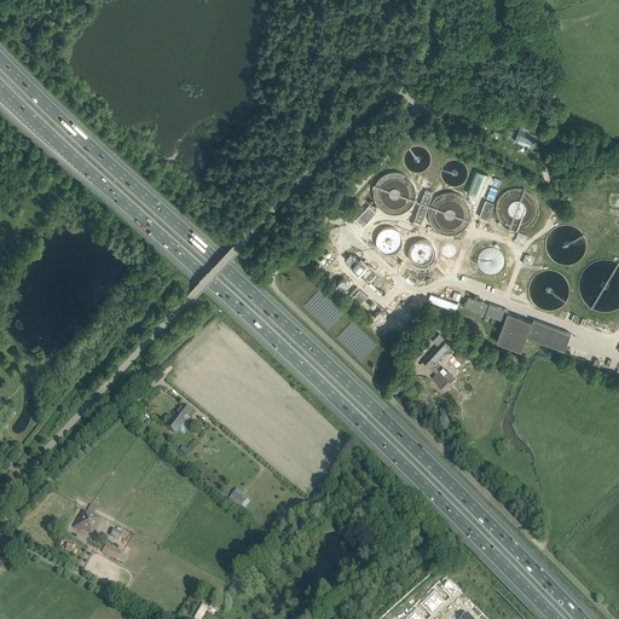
[(533,145),(534,142),(536,136),(528,133),(532,125),(522,122),(516,138),(533,145)]
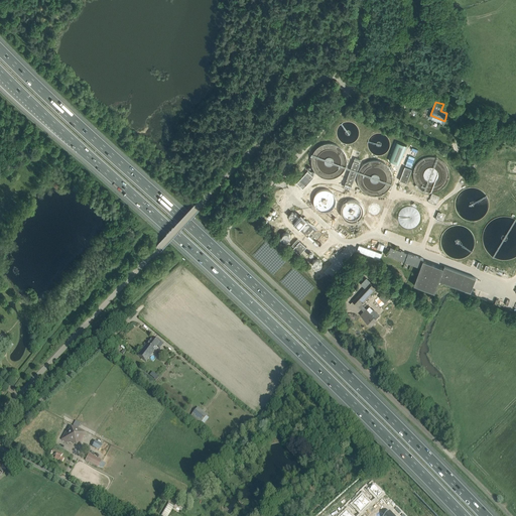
[(344,186),(350,189),(361,160),(355,158),(344,186)]
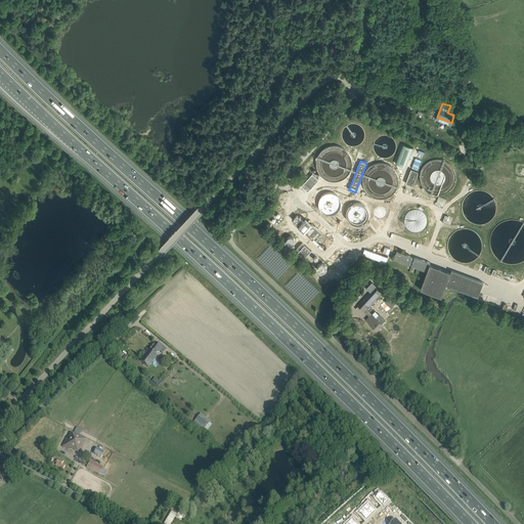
[(412,185),(418,172),(410,169),(405,183),(412,185)]
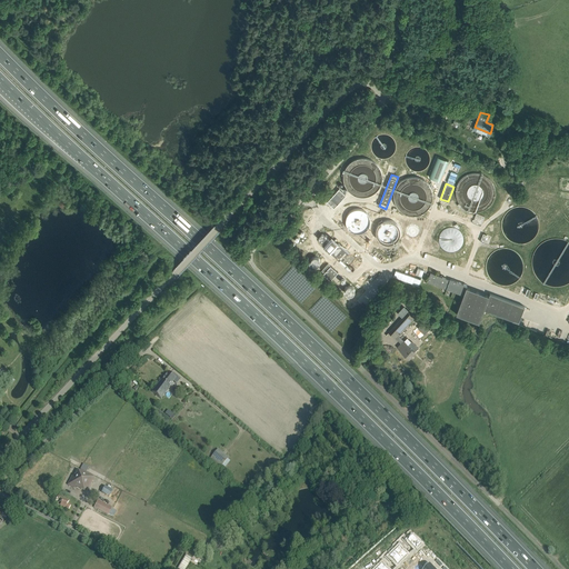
[(329,205),(333,208),(337,205),(338,205),(342,199),(346,196),(339,189),(336,192),(333,195),(330,198),(327,202),(329,205)]
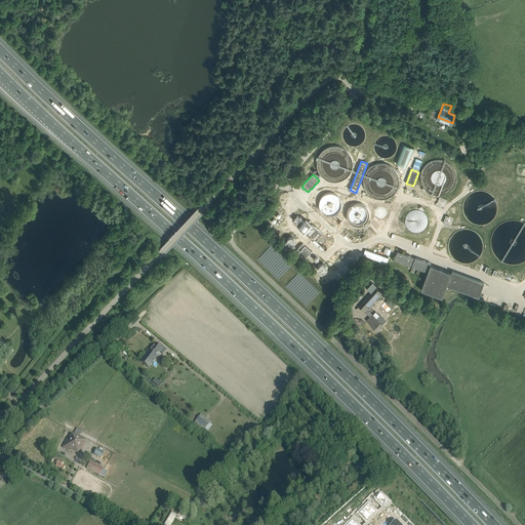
[(284,196),(277,203),(280,206),(287,198),(284,196)]
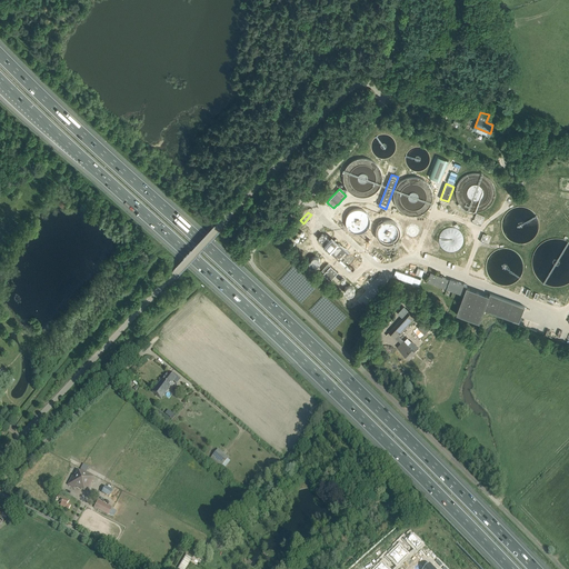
[(472,223),(481,227),(485,217),(476,213),(472,223)]
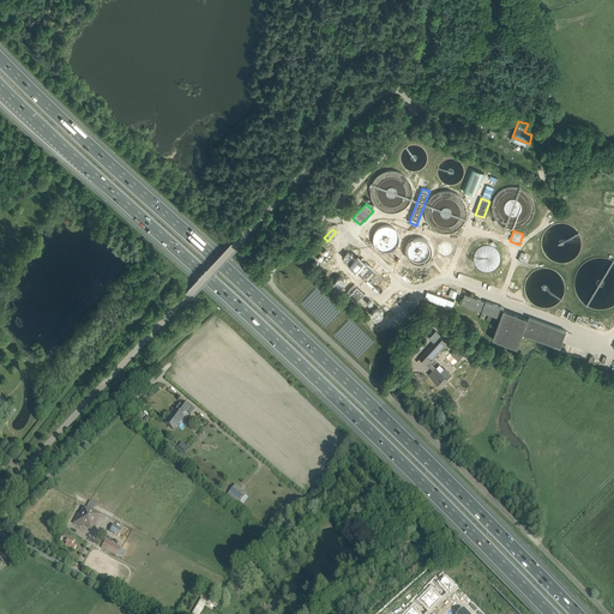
[(445,257),(452,250),(444,242),(438,250),(445,257)]
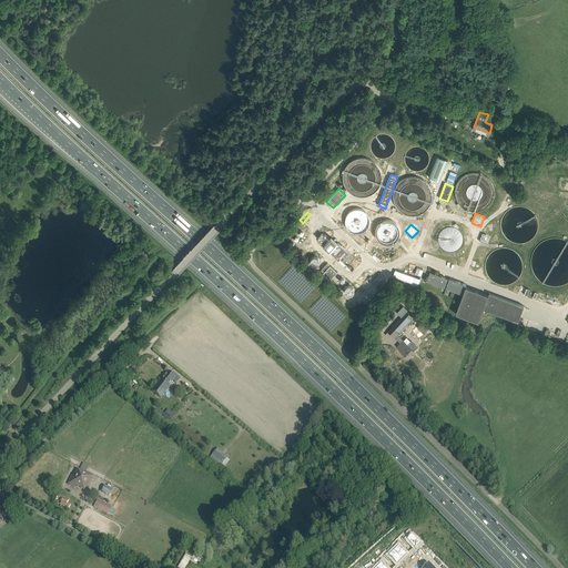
[(324,244),(328,240),(322,233),(321,235),(322,237),(320,240),(324,244)]
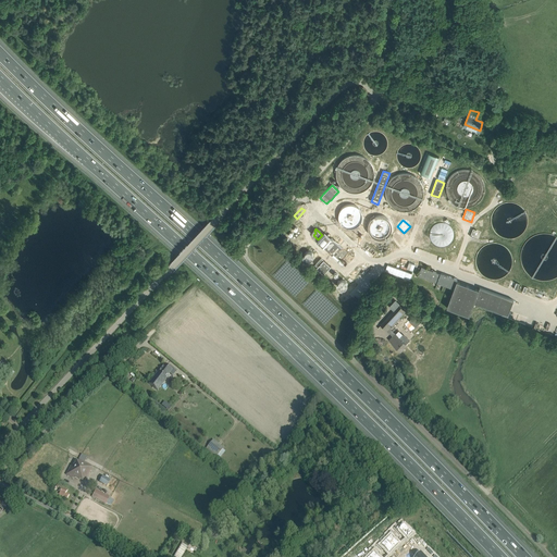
[(473,229),(470,236),(479,239),(481,232),(473,229)]
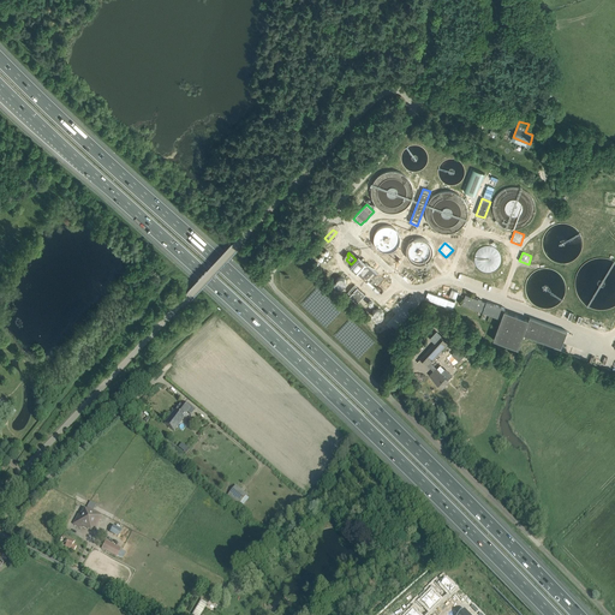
[(358,272),(363,266),(356,260),(351,264),(358,272)]
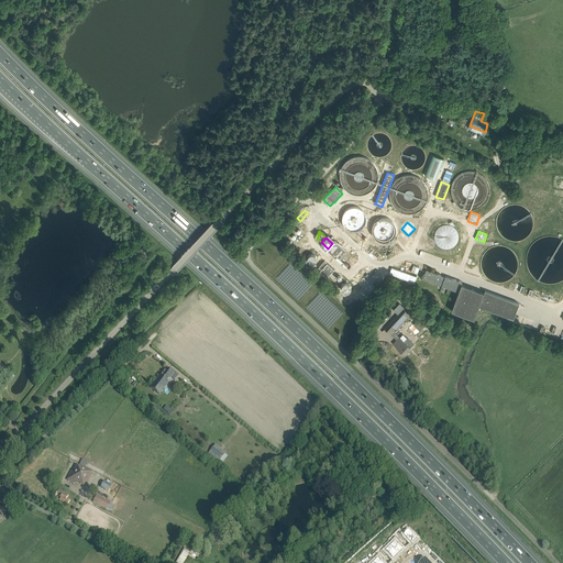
[(334,241),(332,243),(328,249),(339,257),(342,260),(343,257),(346,261),(351,255),(334,241)]
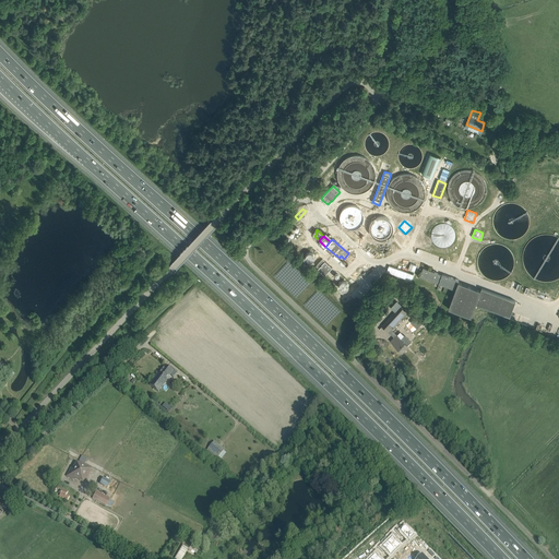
[(332,268),(329,265),(324,261),(318,269),(324,275),(332,268)]
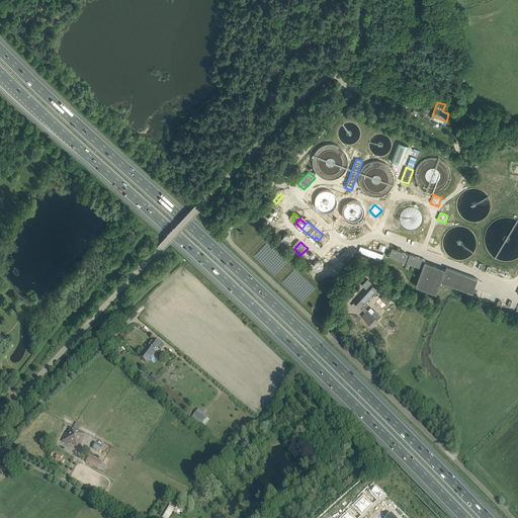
[(389,257),(422,269),(425,260),(410,254),(410,255),(392,249),(389,257)]
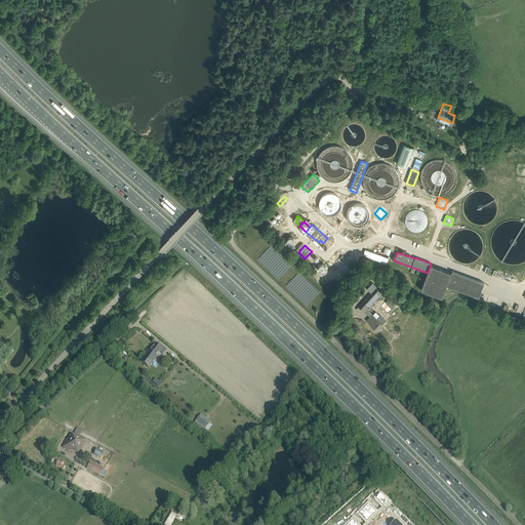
[(479,270),(487,273),(489,268),(481,265),(479,270)]
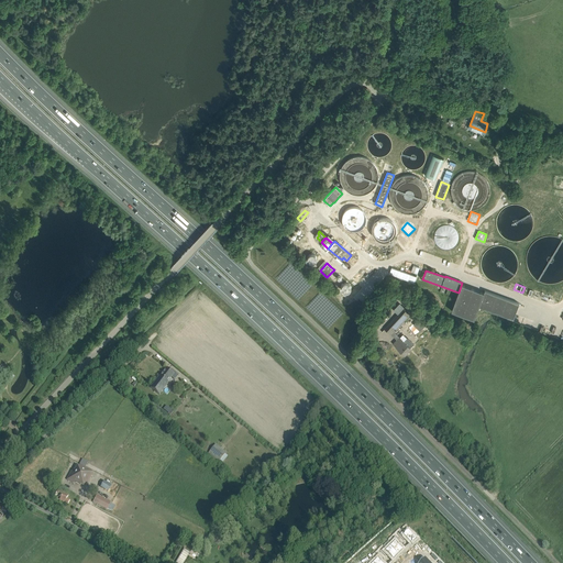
[(389,299),(394,304),(400,297),(396,293),(389,299)]
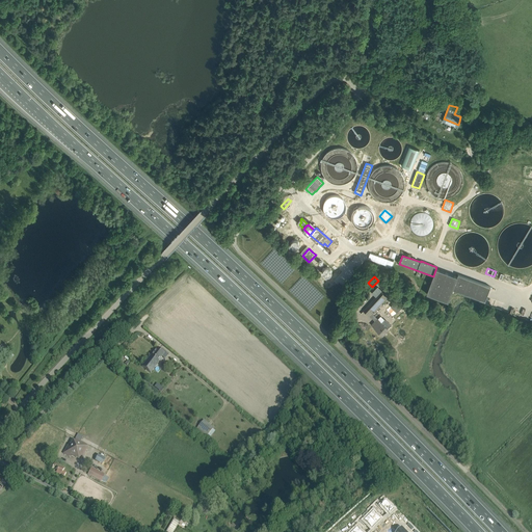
[(486,291),(488,286),(476,282),(474,287),(486,291)]
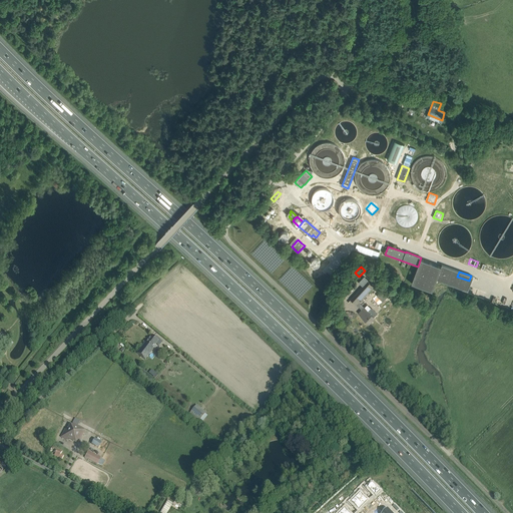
[(359,303),(370,291),(374,287),(368,281),(348,303),(351,300),(363,311),(359,314),(369,323),(375,317),(359,303)]
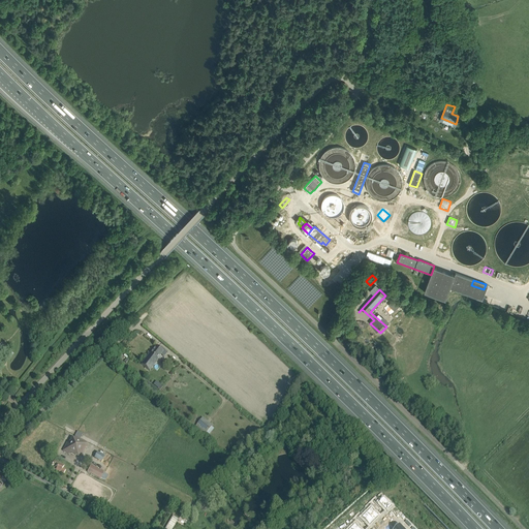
[(406,306),(397,297),(394,301),(403,309),(406,306)]
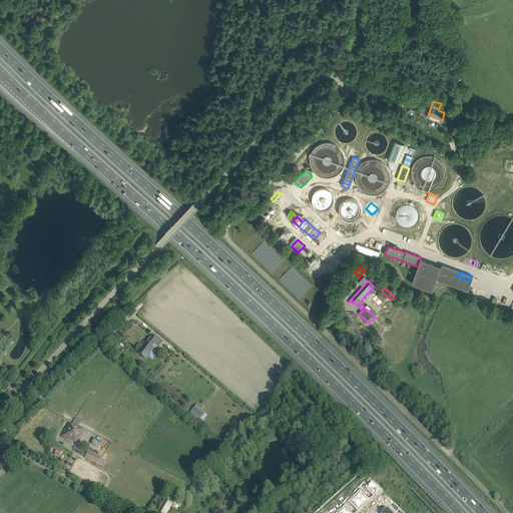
[(0,341),(3,345),(6,341),(8,339),(1,333),(0,334),(0,341)]
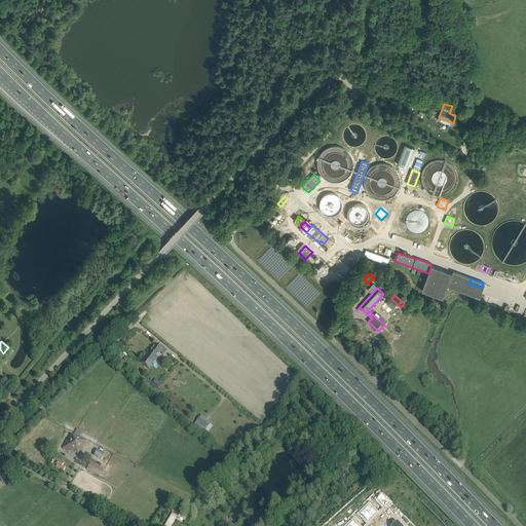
[(162,349),(159,347),(155,344),(149,351),(149,350),(140,362),(149,369),(157,358),(156,357),(162,349)]
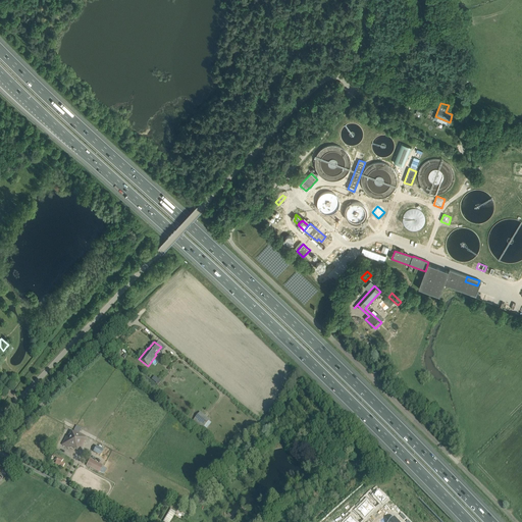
[(210,420),(200,412),(193,421),(202,429),(210,420)]
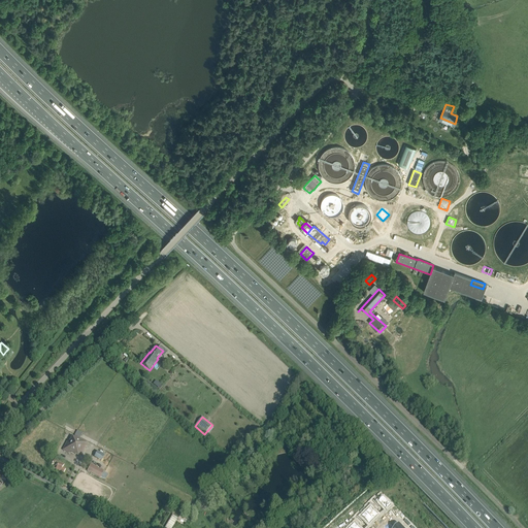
[(68,440),(63,450),(69,453),(71,450),(80,455),(87,442),(74,436),(71,441),(68,440)]
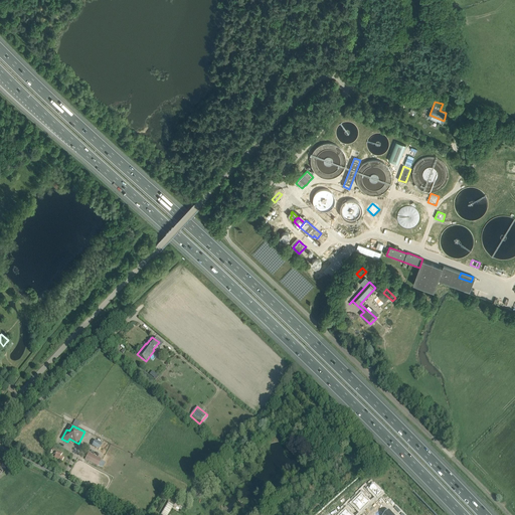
[(94,440),(91,447),(99,450),(102,444),(94,440)]
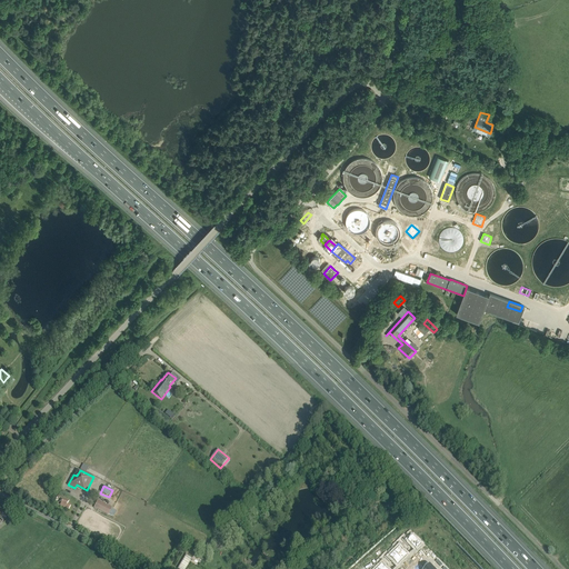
[(59,493),(55,502),(60,506),(63,498),(61,497),(62,495),(59,493)]
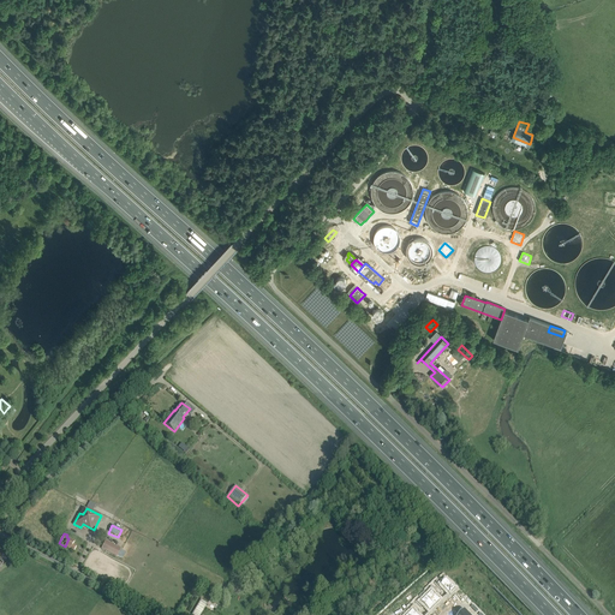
[(69,538),(65,547),(75,551),(76,547),(73,545),(75,542),(69,538)]
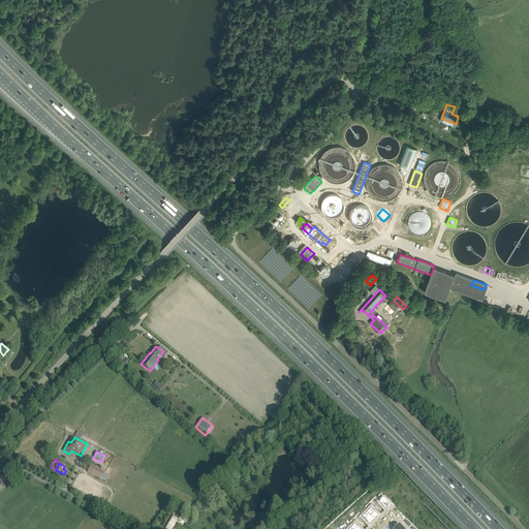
[(103,471),(91,465),(88,471),(100,478),(103,471)]
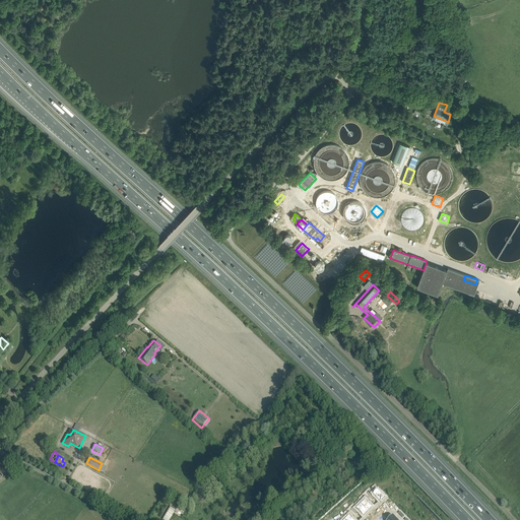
[(371,493),(368,495),(373,500),(375,498),(380,503),(385,498),(381,494),(382,493),(379,491),(378,492),(378,491),(373,495),(371,493)]
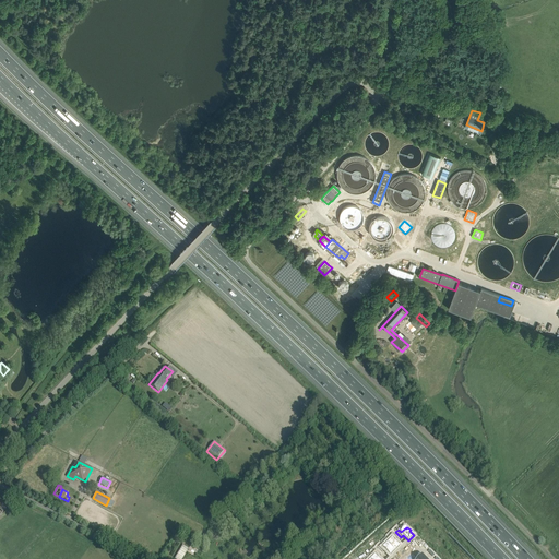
[(392,538),(388,543),(395,551),(401,546),(395,540),(397,538),(392,533),(390,536),(392,538)]
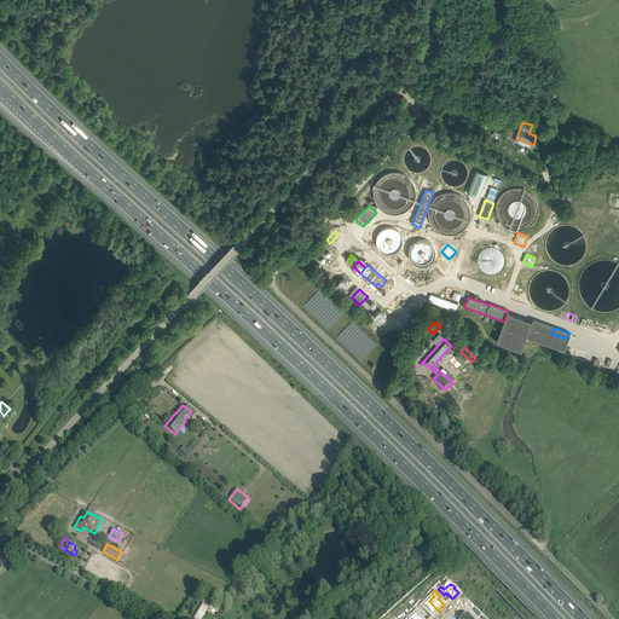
[(421,603),(418,606),(423,612),(427,609),(433,615),(438,611),(429,601),(424,606),(421,603)]
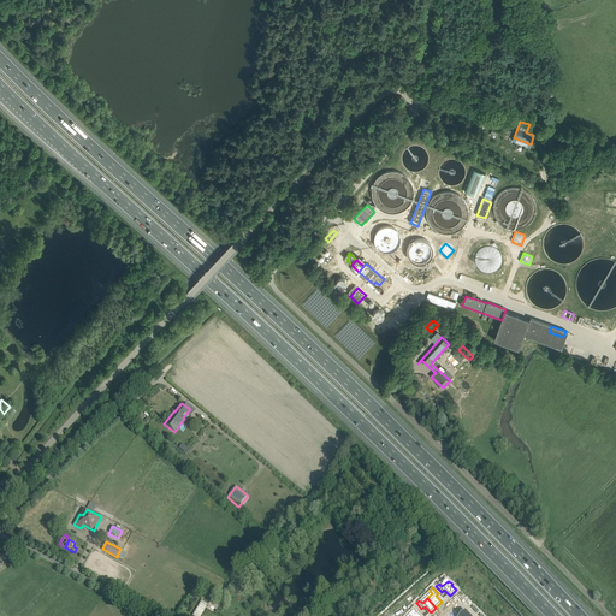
[(201,600),(193,615),(194,615),(200,615),(207,604),(201,600)]
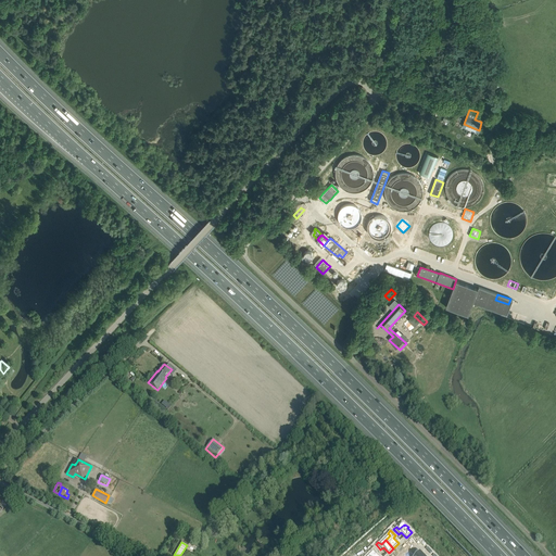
[(373,552),(368,555),(377,555),(376,555),(379,552),(374,546),(370,550),(373,552)]
